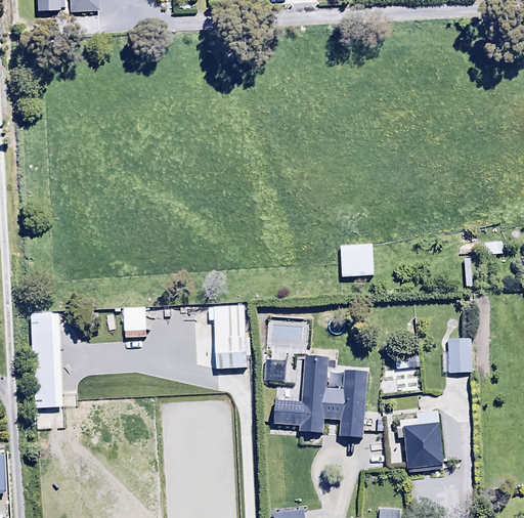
[(36,0),(37,9),(57,9),(57,4),(64,4),(64,0),(36,0)]
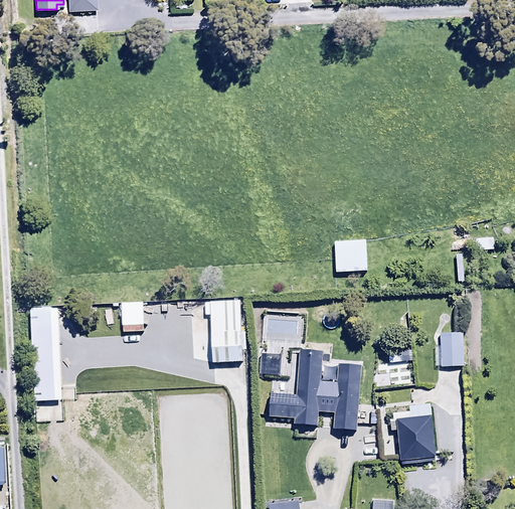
[(67,0),(67,9),(97,9),(97,0),(67,0)]
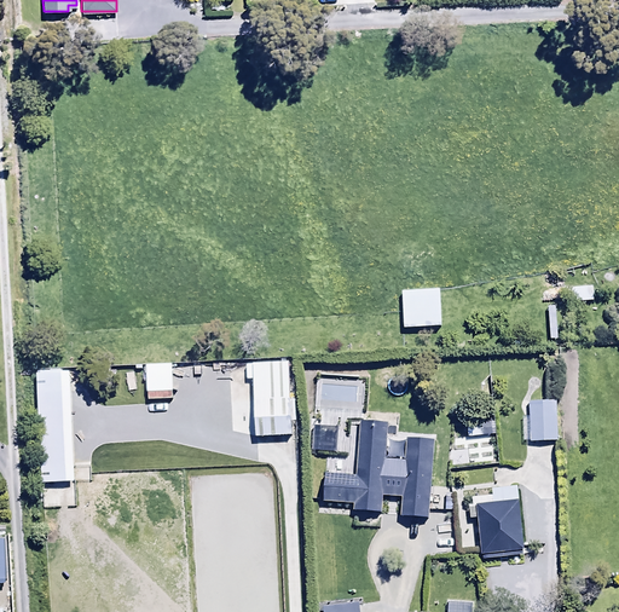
[(440,286),(401,288),(403,327),(441,324),(440,286)]
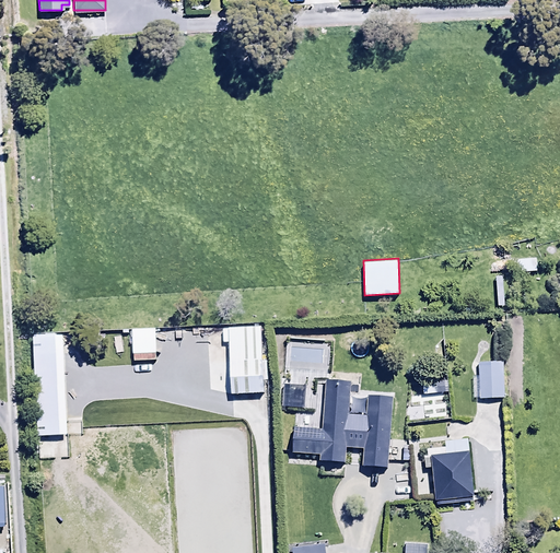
[(261,357),(260,326),(219,328),(219,341),(229,340),(231,393),(268,392),(267,357),(261,357)]
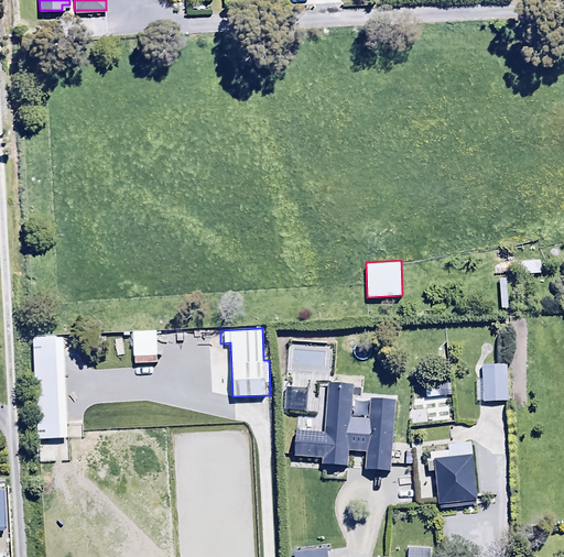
[(57,336),(32,337),(36,438),(61,437),(57,336)]
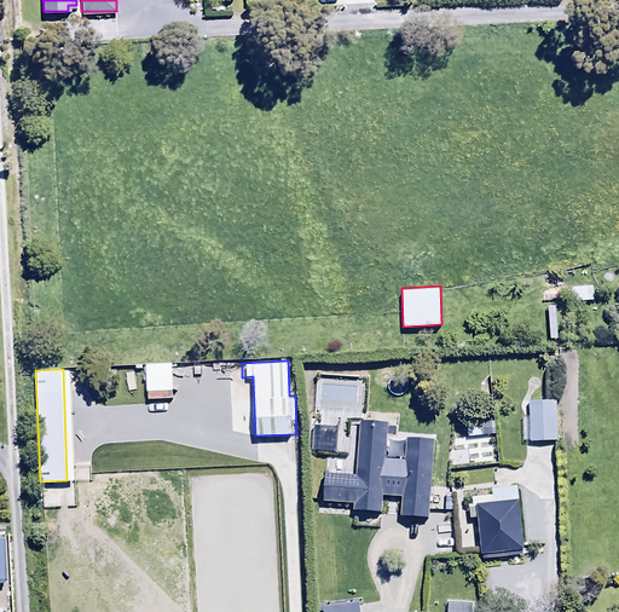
[(557,396),(528,396),(530,438),(559,438),(557,396)]
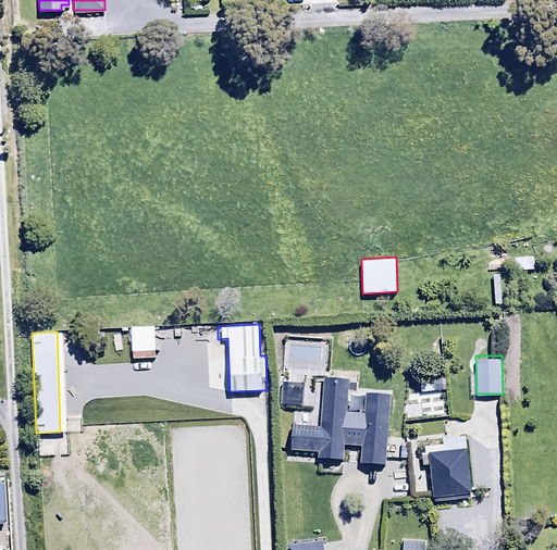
[(432,494),(434,494),(434,499),(468,496),(467,488),(471,487),(467,448),(422,452),(423,463),(429,463),(432,494)]
